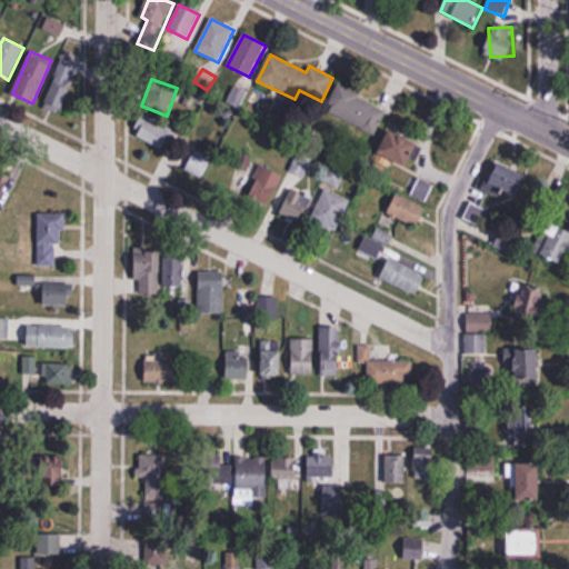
[(326,112),(375,133),(386,108),(338,86),(326,112)]
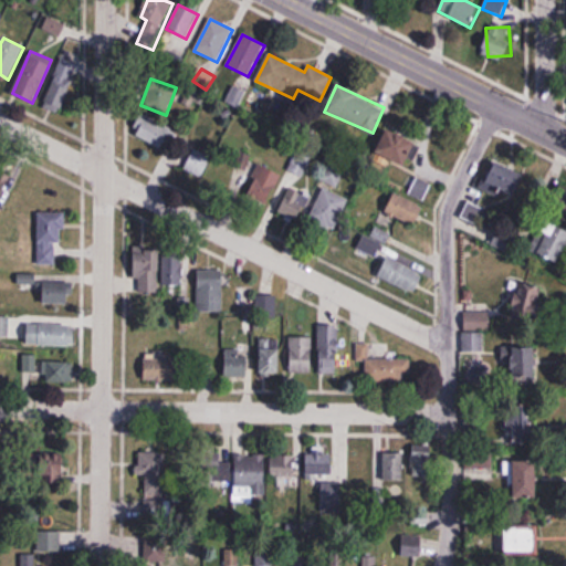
[(50,108),(65,107),(64,92),(49,93),(50,108)]
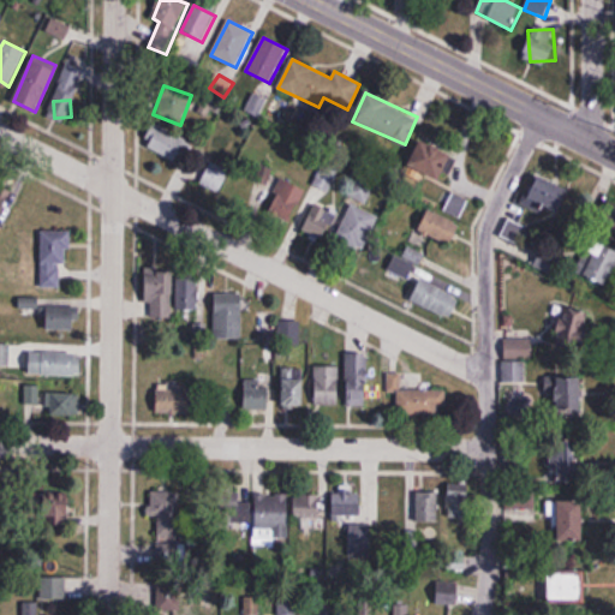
[(175,162),(187,142),(156,124),(144,144),(175,162)]
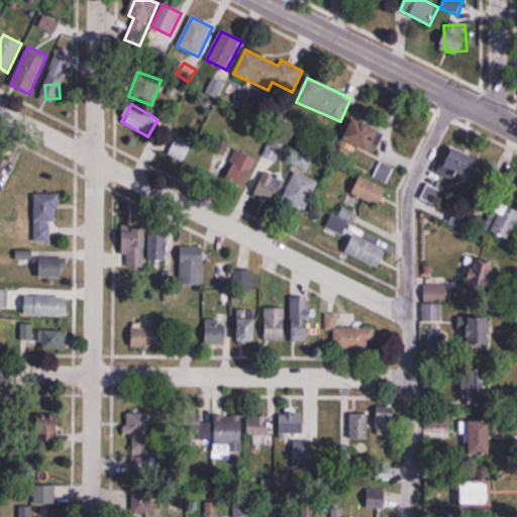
[(344,138),(371,151),(382,129),(355,116),(344,138)]
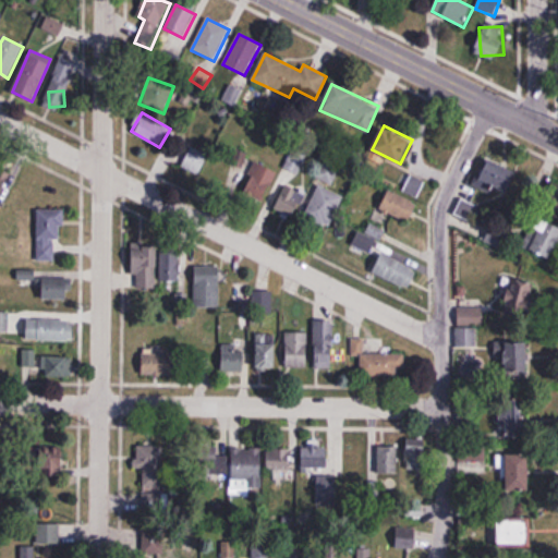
[(208,155),(191,146),(181,166),(198,174),(208,155)]
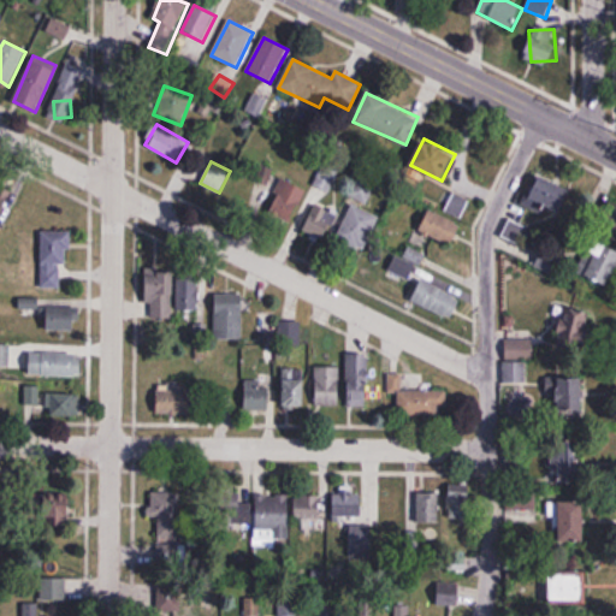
[(193,171),(181,165),(172,181),(184,187),(193,171)]
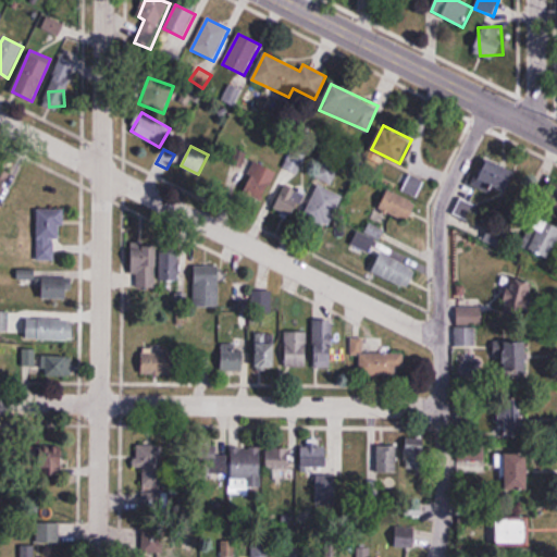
[(227,163),(238,169),(245,155),(234,149),(227,163)]
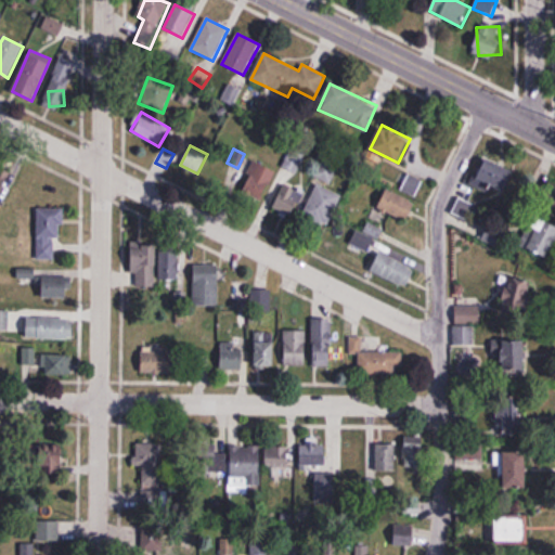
[(505,189),(514,168),(486,157),(477,178),(505,189)]
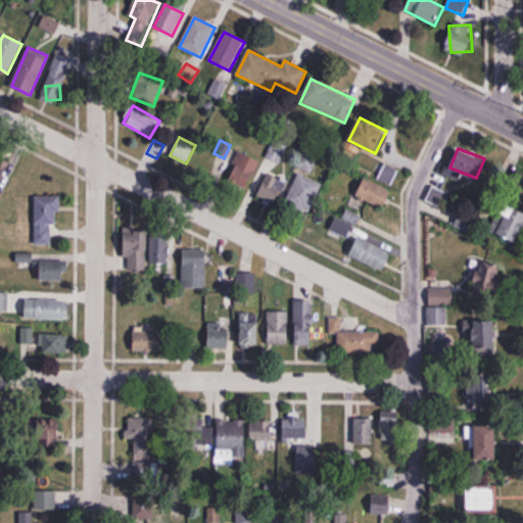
[(250,188),(258,158),(238,152),(229,182),(250,188)]
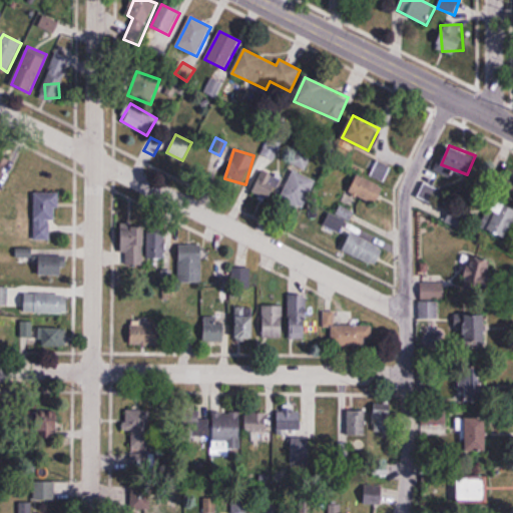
[(0,180),(10,160),(0,155),(0,180)]
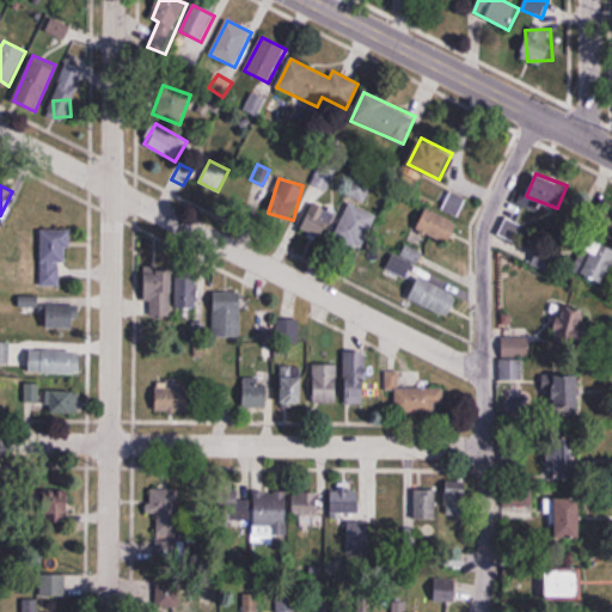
[(300,228),(322,240),(337,213),(311,199),(301,215),(306,218),(300,228)]
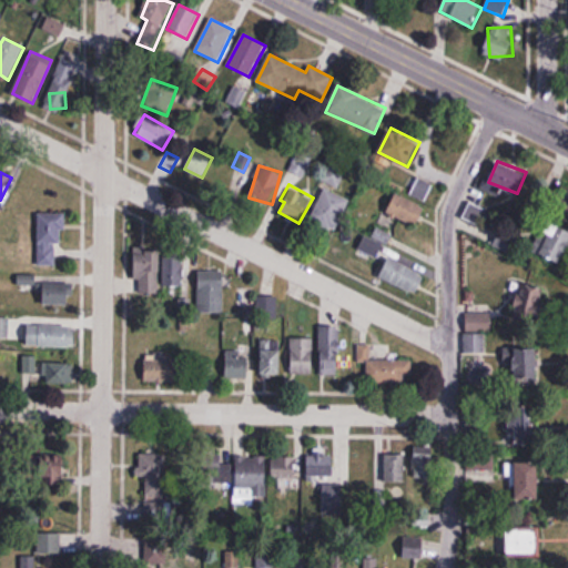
[(312,221),(336,231),(350,199),(324,189),(312,221)]
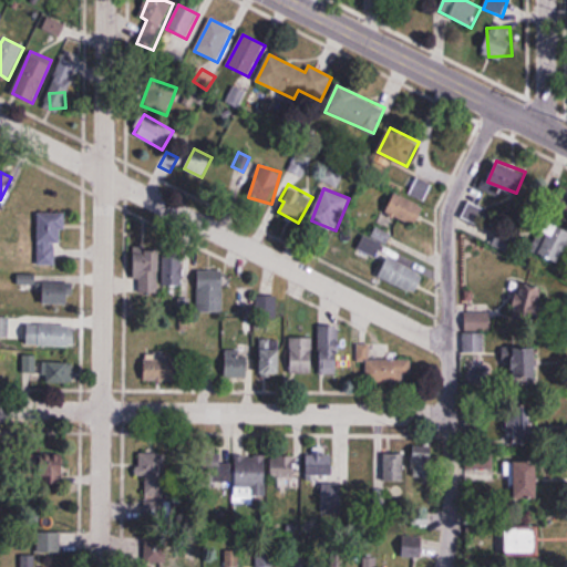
[(424,206),(397,192),(387,212),(415,226),(424,206)]
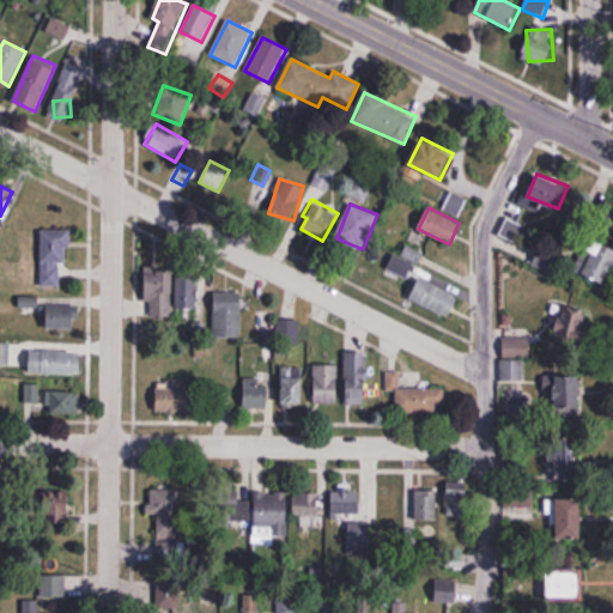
[(60,261),(71,261),(71,229),(41,229),(41,285),(60,285),(60,261)]
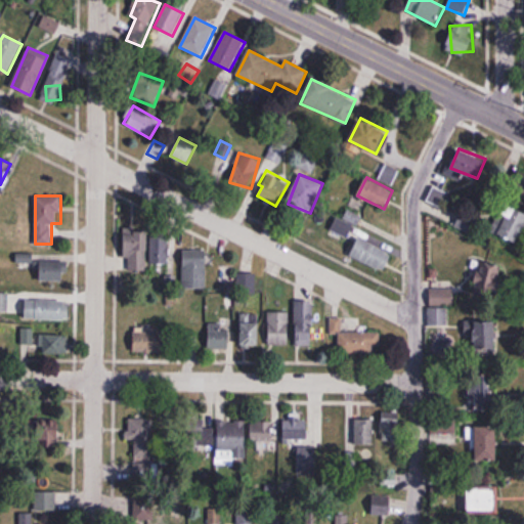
[(523,233),(523,211),(509,204),(494,231),(519,244),(523,233)]
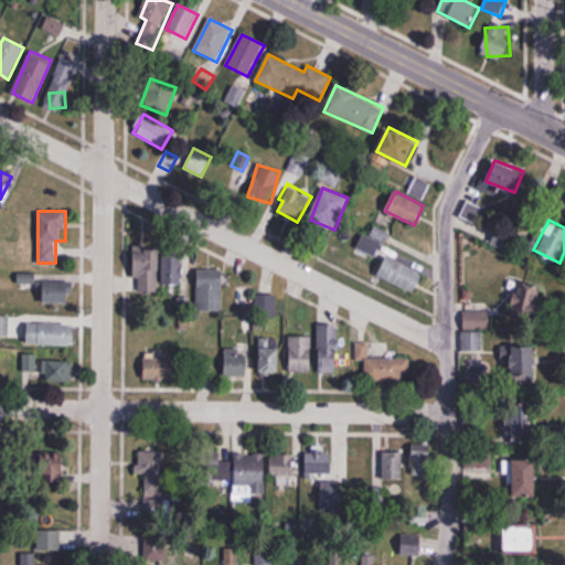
[(136,290),(159,290),(159,247),(136,247),(136,290)]
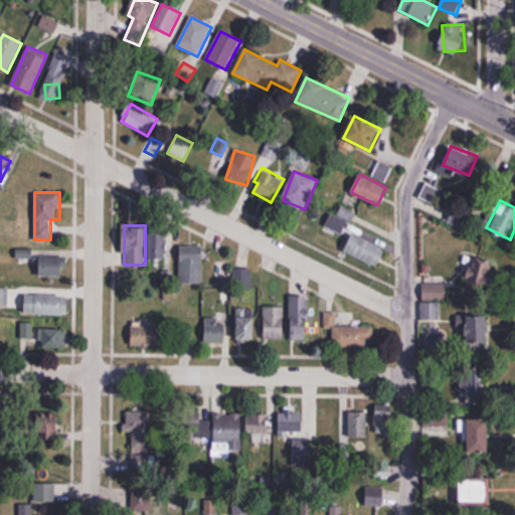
[(149,260),(167,260),(167,228),(149,228),(149,260)]
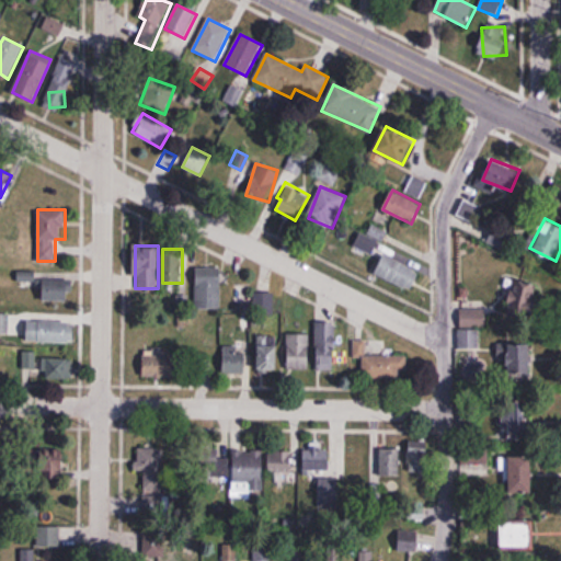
[(420,271),(384,254),(375,274),(411,290),(420,271)]
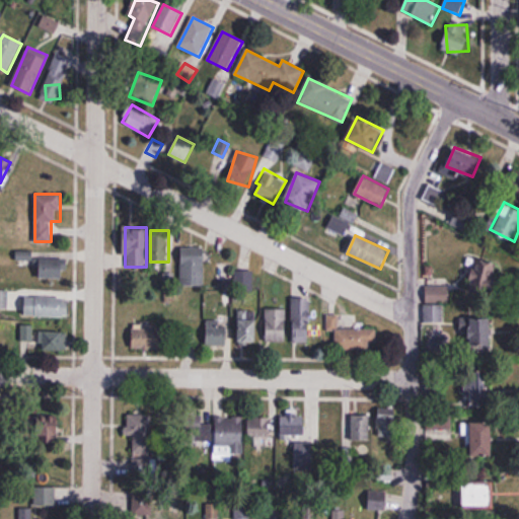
[(205,286),(205,247),(181,247),(181,286),(205,286)]
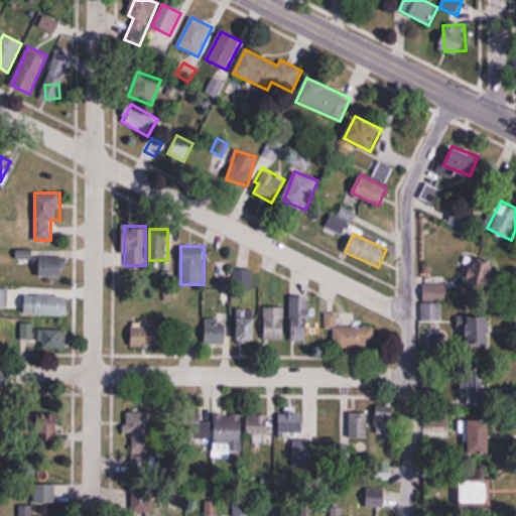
[(39,276),(65,276),(65,257),(39,257),(39,276)]
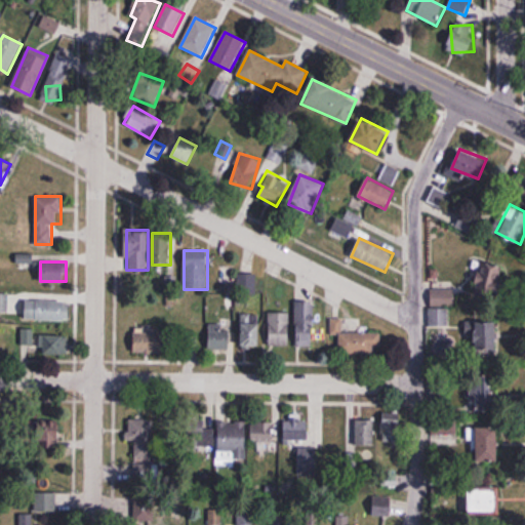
[(501,264),(477,264),(477,294),(501,294),(501,264)]
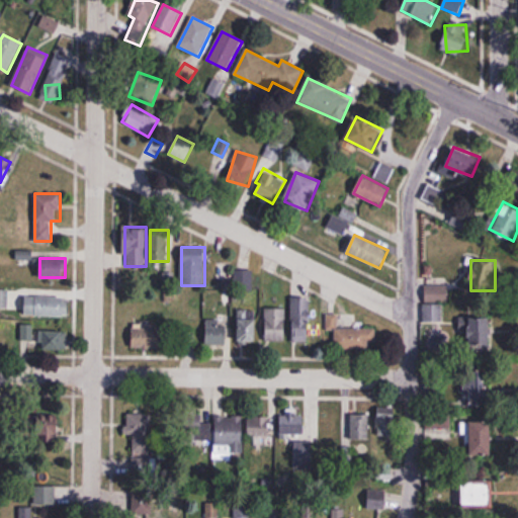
[(235,289),(253,289),(253,270),(235,270),(235,289)]
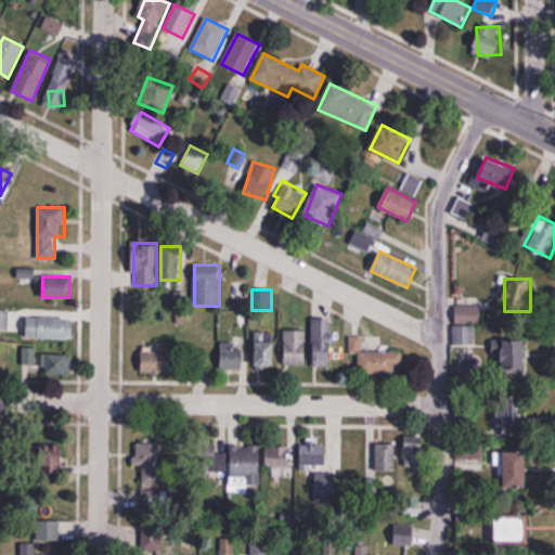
[(73,318),(25,318),(25,338),(73,338),(73,318)]
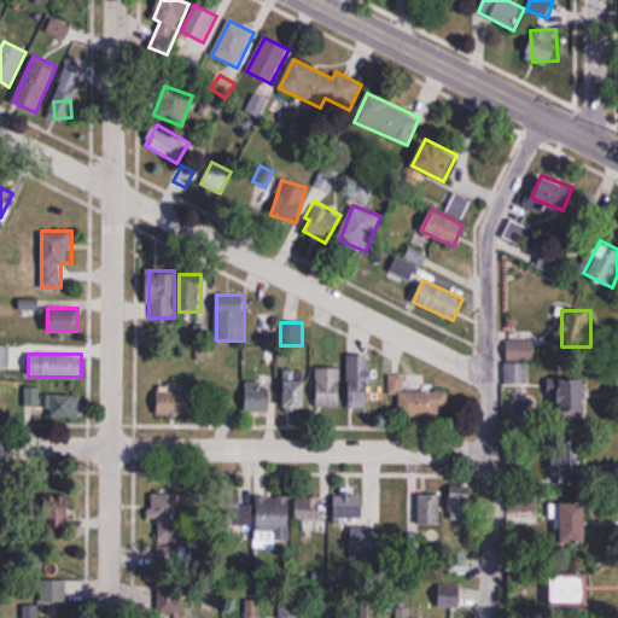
[(349,407),(369,407),(369,354),(349,354),(349,407)]
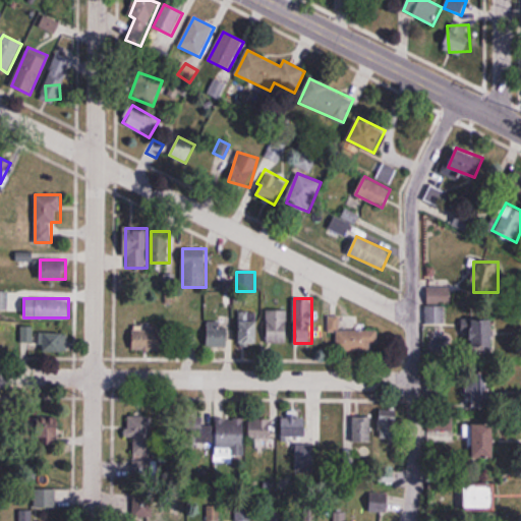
[(426,305),(426,323),(445,323),(445,305),(426,305)]
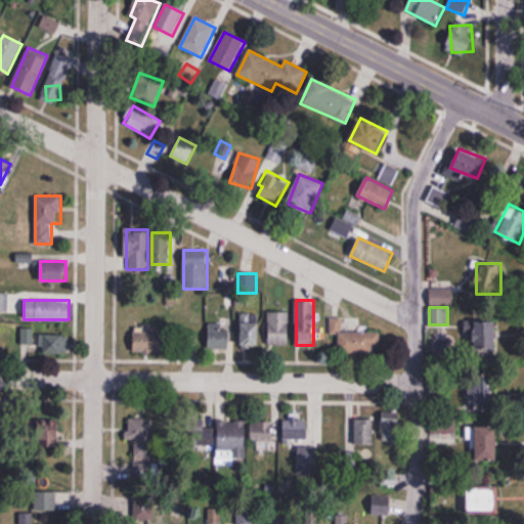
[(268,344),(290,344),(290,311),(268,311),(268,344)]
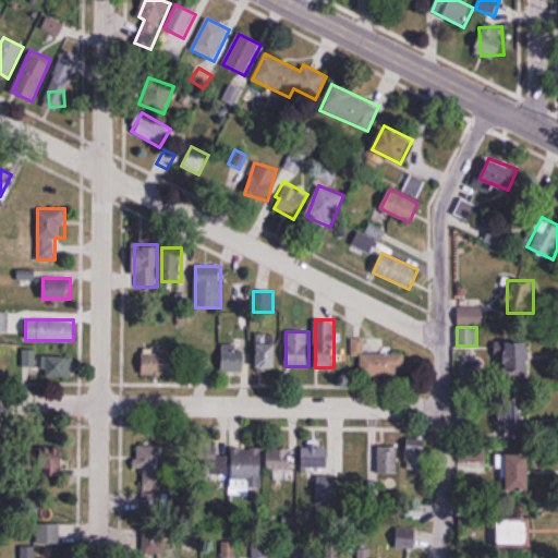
[(277,335),(256,335),(256,367),(277,367),(277,335)]
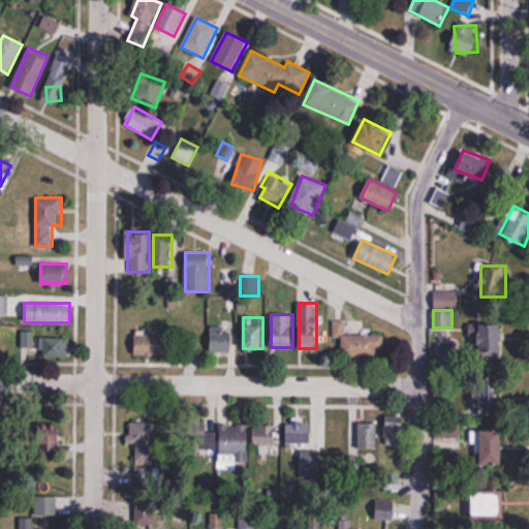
[(334,336),(342,337),(342,356),(383,356),(384,335),(361,335),(361,322),(335,321),(334,336)]
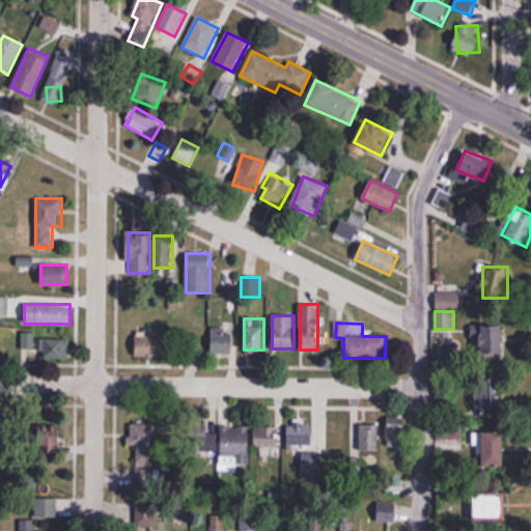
[(503,352),(503,325),(468,325),(468,352),(503,352)]
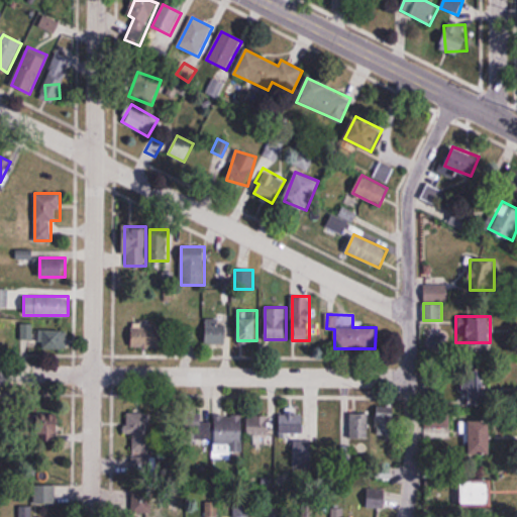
[(206,343),(229,343),(229,318),(206,318),(206,343)]
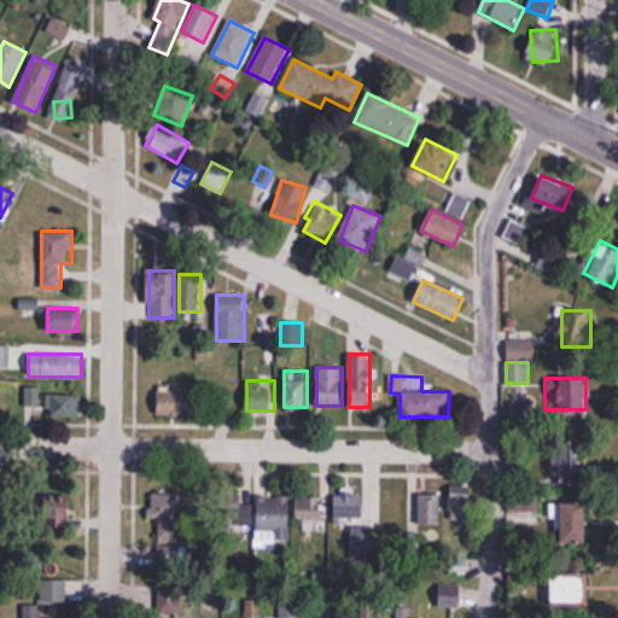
[(158,415),(199,415),(199,391),(158,391),(158,415)]
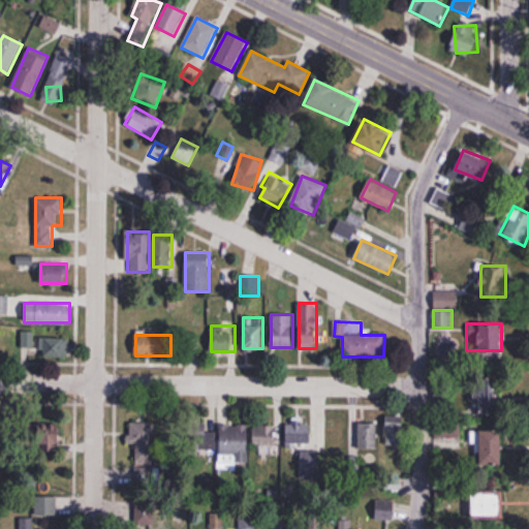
[(41,356),(69,356),(69,337),(41,337),(41,356)]
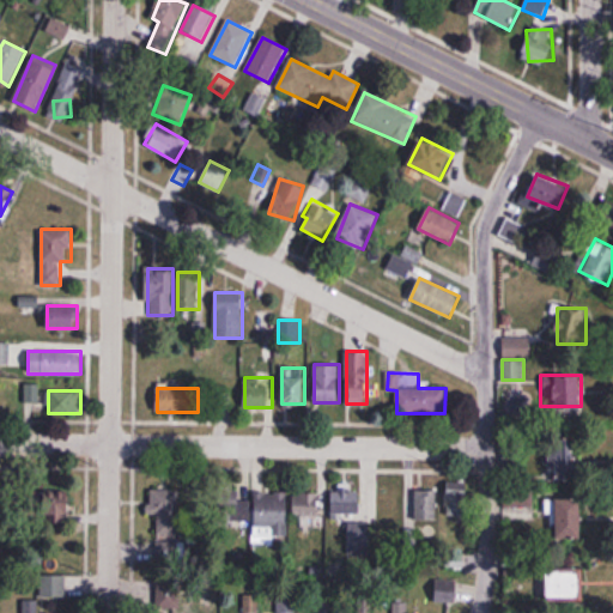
[(578,484),(578,438),(550,438),(550,484),(578,484)]
